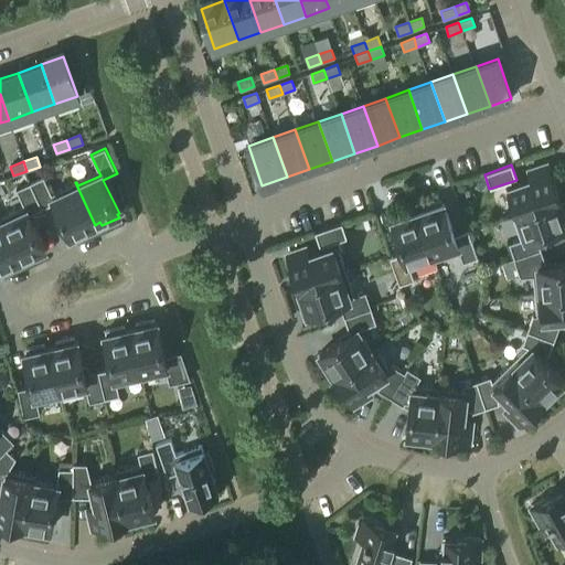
[(511,214),(511,215),(560,199),(548,167),(528,174),(530,180),(507,188),(514,213),(511,214)]
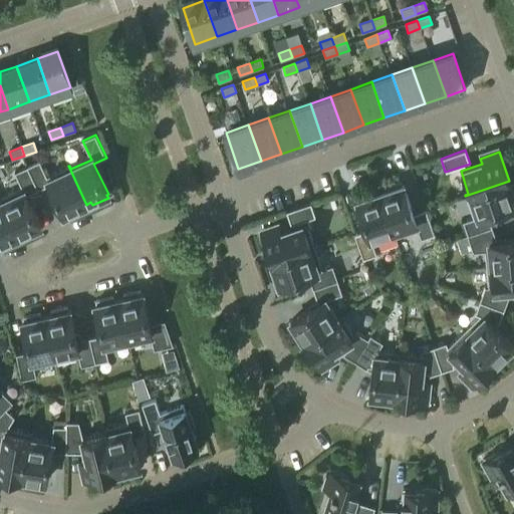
[(86,205),(68,166),(47,177),(39,161),(27,167),(38,190),(49,184),(64,215),(65,214),(67,217),(83,210),(81,207),(86,205)]
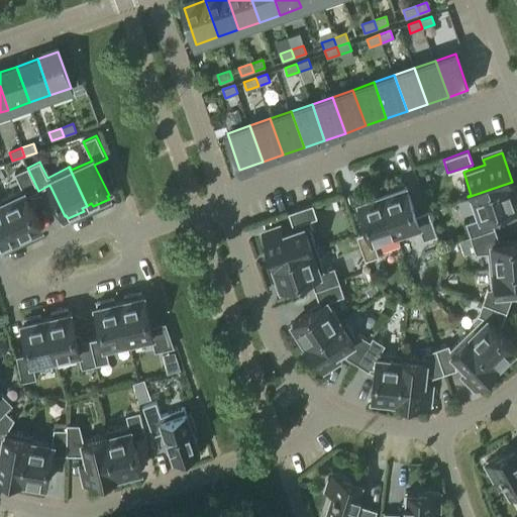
[(26,196),(38,191),(27,168),(14,173),(22,189),(1,199),(18,237),(23,235),(25,238),(40,231),(39,228),(41,227),(26,196)]
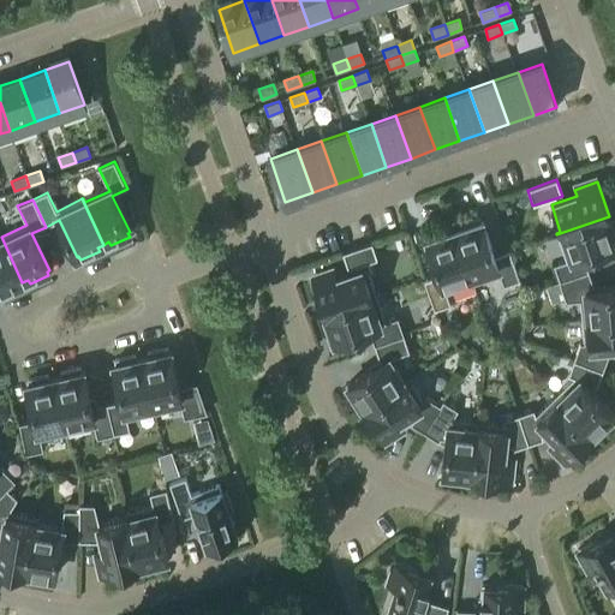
[(614,224),(614,221),(610,222),(608,218),(610,216),(609,216),(556,234),(566,261),(554,264),(560,284),(589,273),(583,256),(614,244),(614,224)]
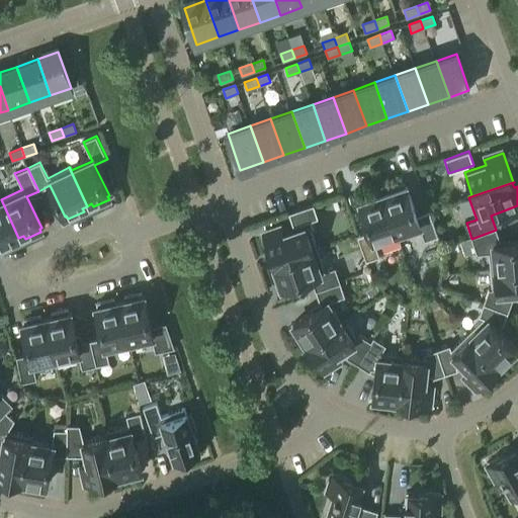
[(420,231),(424,241),(437,236),(429,211),(416,217),(406,187),(405,187),(404,184),(386,190),(387,193),(382,195),(398,238),(420,231)]
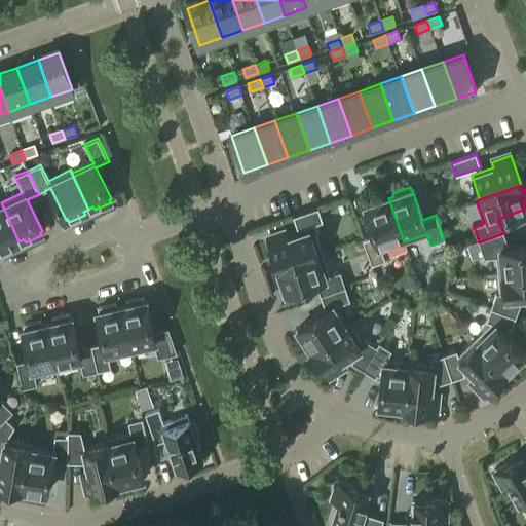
[(381,250),(404,241),(388,198),(384,199),(382,196),(366,202),(367,205),(365,207),(375,235),(363,240),(371,265),(385,260),(381,250)]
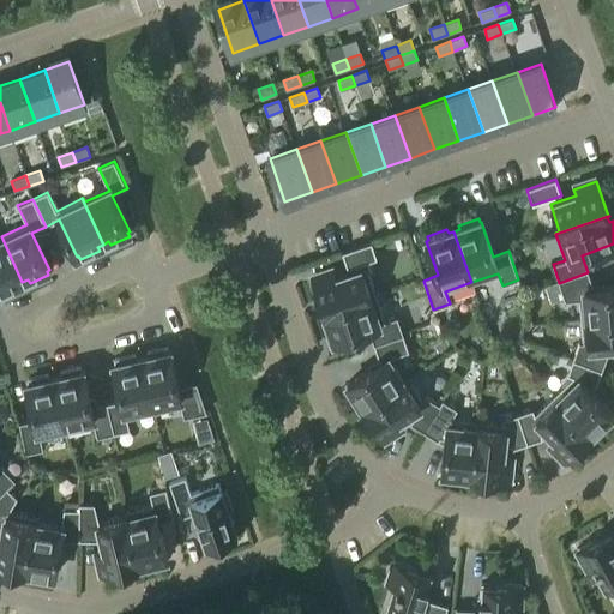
[(22,282),(1,236),(0,236),(0,238),(1,241),(0,241),(0,296),(18,288),(17,284),(22,282)]
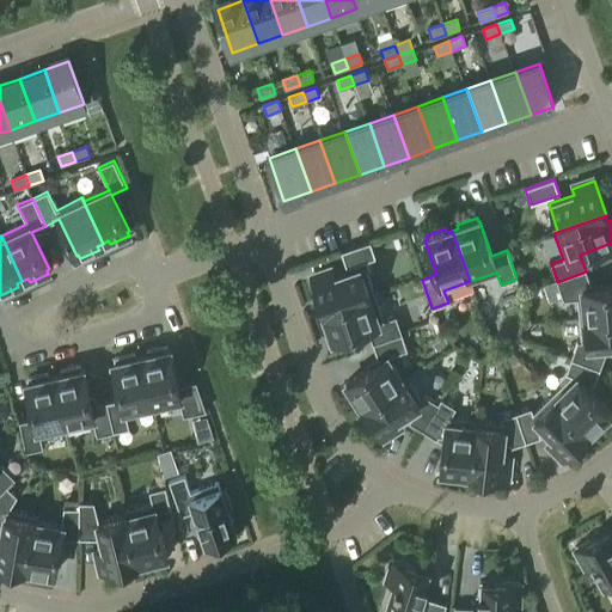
[(369,242),(341,252),(346,268),(375,258),(369,242)]
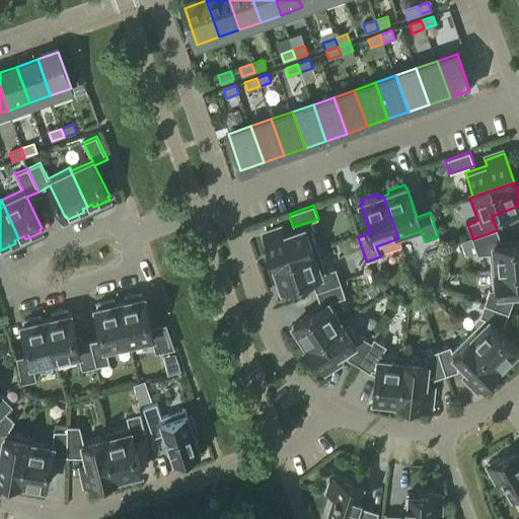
[(273,266),(317,250),(309,227),(285,235),(283,230),(263,236),(273,266)]
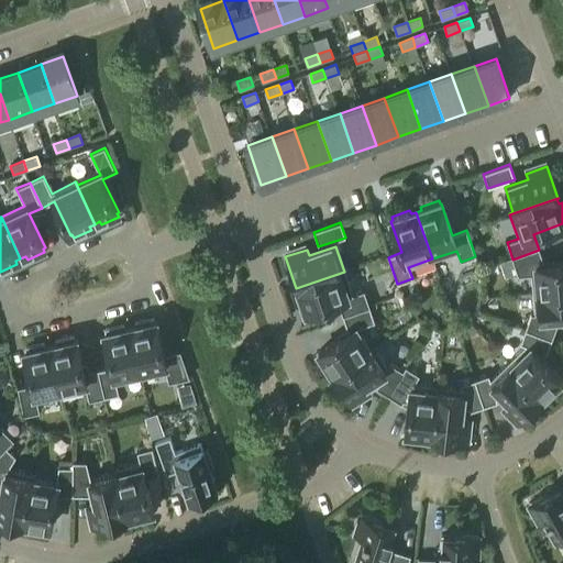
[(533,295),(562,290),(562,263),(544,266),(539,250),(512,260),(518,276),(531,275),(533,295)]
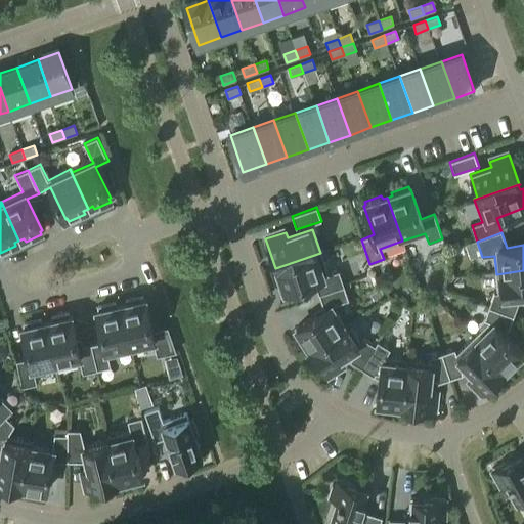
[(329,274),(320,253),(275,268),(275,269),(276,268),(278,272),(274,273),(280,291),(285,290),(285,292),(314,281),(318,294),(344,286),(339,271),(329,274)]
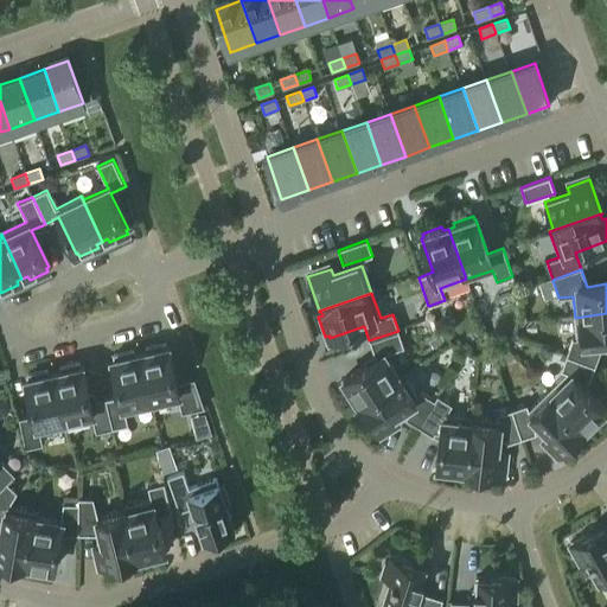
[(567,355),(595,365),(600,351),(598,350),(596,344),(606,342),(606,313),(575,318),(576,338),(573,339),(567,355)]
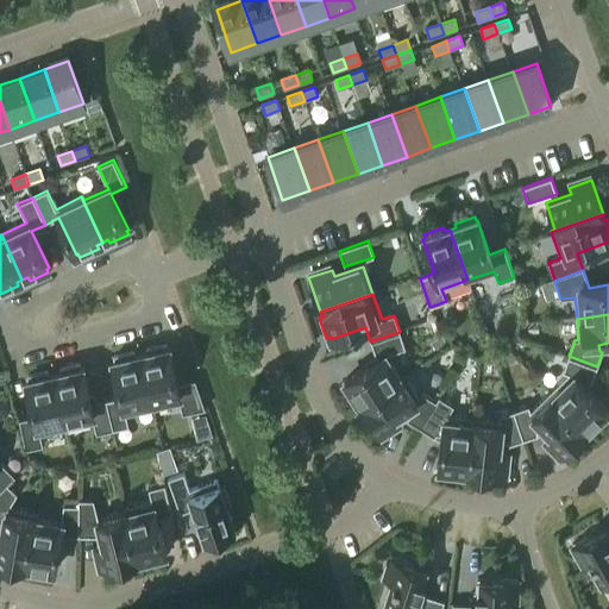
[(400,332),(370,341),(377,360),(344,381),(345,383),(341,385),(353,402),(357,401),(359,405),(358,406),(406,376),(405,375),(400,378),(385,356),(406,349),(400,332)]
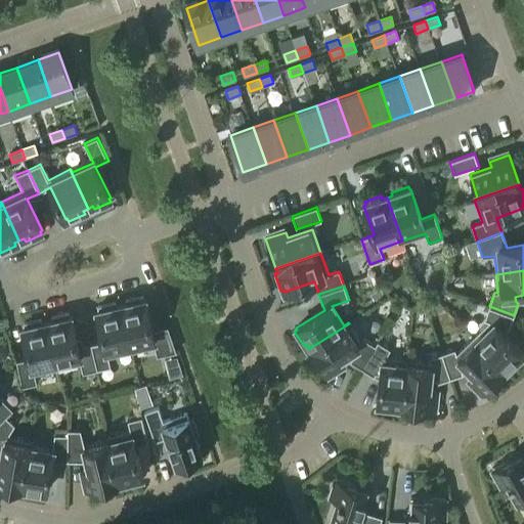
[(122,305),(133,349),(155,344),(158,357),(177,352),(168,328),(153,331),(145,300),(144,300),(143,297),(126,301),(127,304),(122,305)]
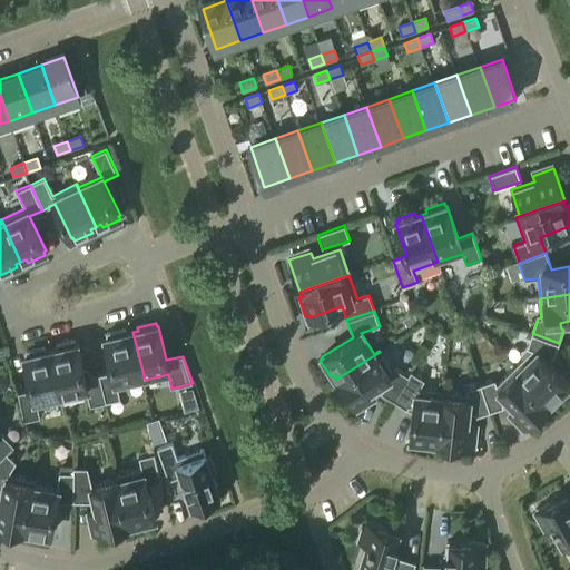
[(100,374),(107,403),(120,400),(118,386),(145,380),(133,332),(127,333),(126,330),(107,334),(107,337),(106,338),(114,371),(100,374)]
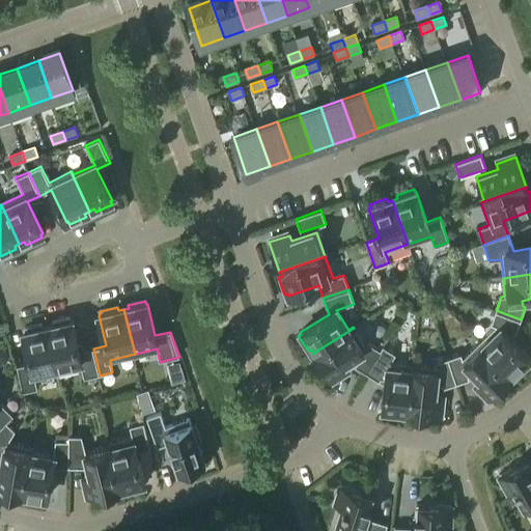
[(515,372),(518,374),(530,362),(528,359),(530,358),(508,336),(512,332),(515,333),(521,319),(496,310),(491,325),(495,326),(478,342),(512,376),(513,375),(512,375),(515,372)]
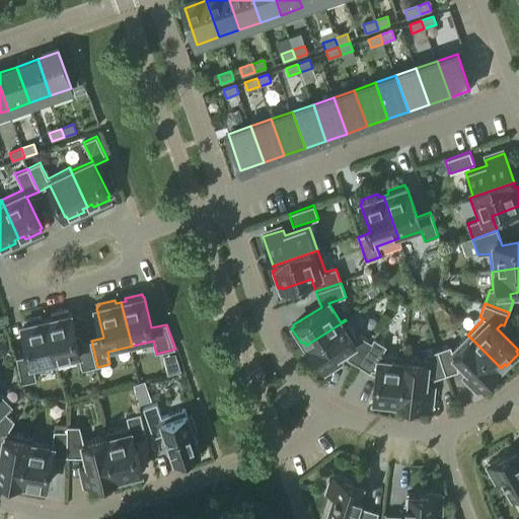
[(52,318),(48,319),(58,363),(79,358),(82,370),(97,367),(91,341),(78,344),(71,313),(69,314),(68,310),(51,314),(52,318)]
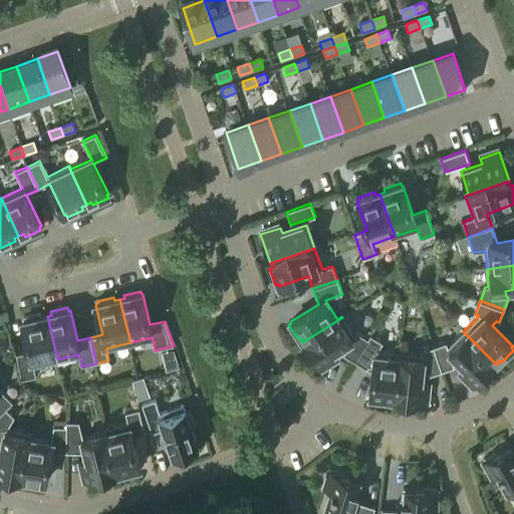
[(29,351),(16,354),(22,380),(36,376),(34,364),(57,359),(47,316),(41,317),(40,313),(23,317),(24,321),(22,321),(29,351)]
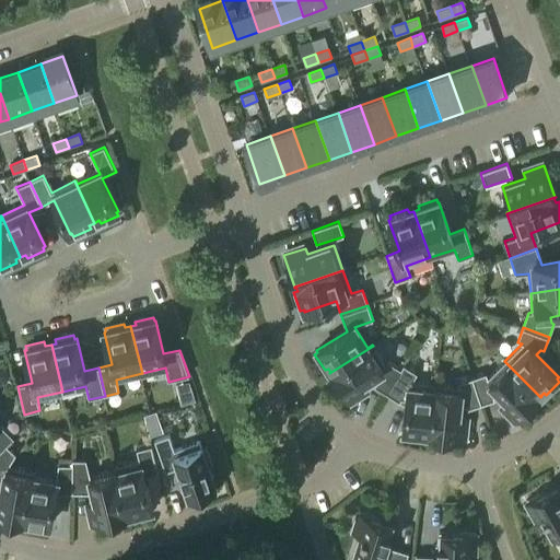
[(384,363),(373,346),(329,373),(348,400),(366,388),(363,384),(372,377),(375,383),(374,386),(386,394),(405,365),(404,364),(400,370),(387,361),(384,363)]
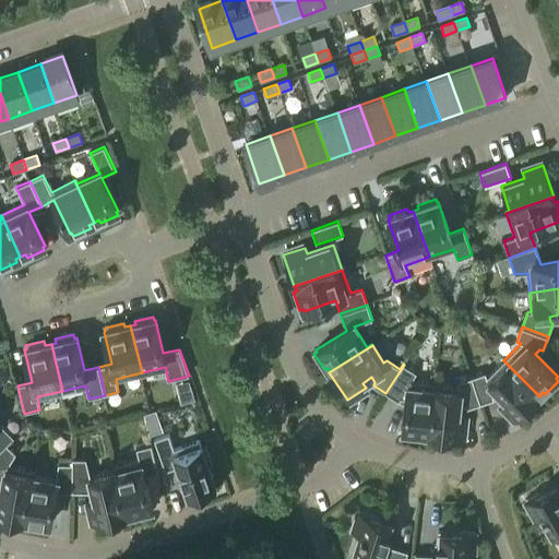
[(516,419),(539,396),(503,360),(487,377),(485,372),(471,377),(480,404),(494,399),(492,395),(497,391),(504,399),(501,403),(516,419)]
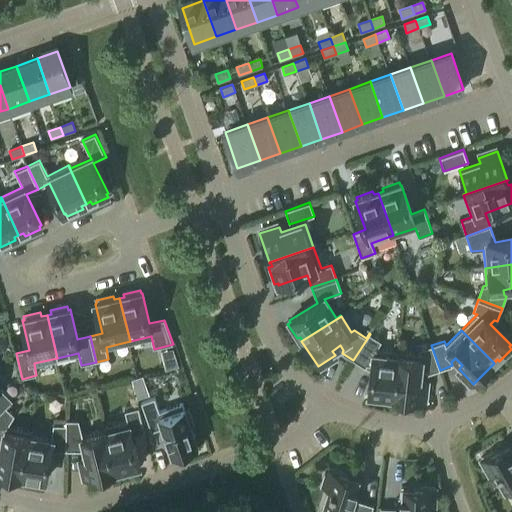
[(393,398),(398,352),(376,349),(381,341),(370,334),(353,360),(365,367),(367,364),(372,365),(369,394),(370,394),(370,398),(387,400),(388,396),(392,397),(392,398),(393,398)]
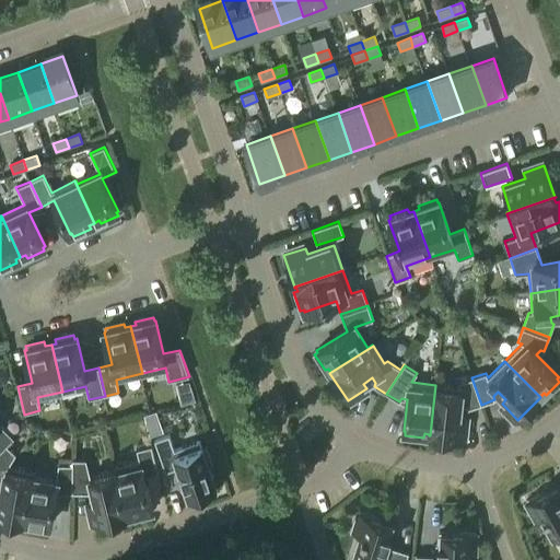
[(430,435),(462,439),(465,417),(458,416),(459,405),(466,406),(467,409),(481,405),(471,377),(457,383),(459,387),(435,385),(430,435)]
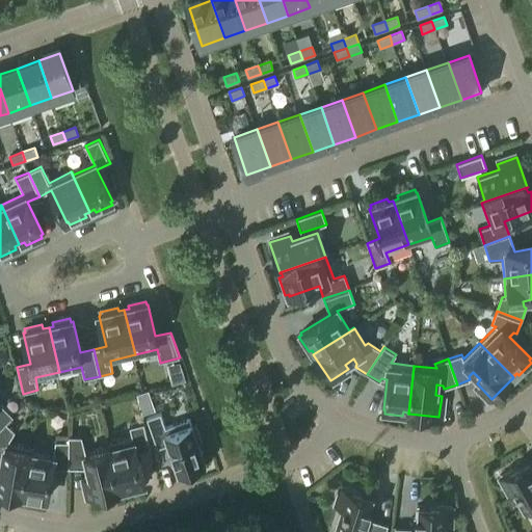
[(0,428),(12,416),(0,403),(0,402),(0,428)]
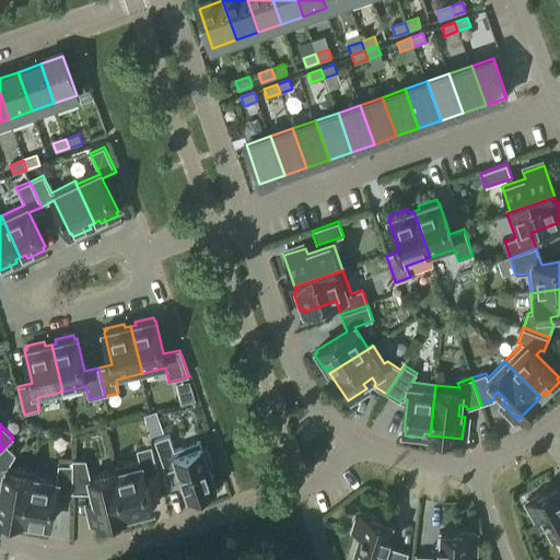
[(170,435),(154,441),(165,473),(179,467),(189,498),(191,498),(193,501),(211,494),(209,491),(216,489),(209,469),(212,468),(206,450),(202,451),(199,442),(175,451),(170,435)]
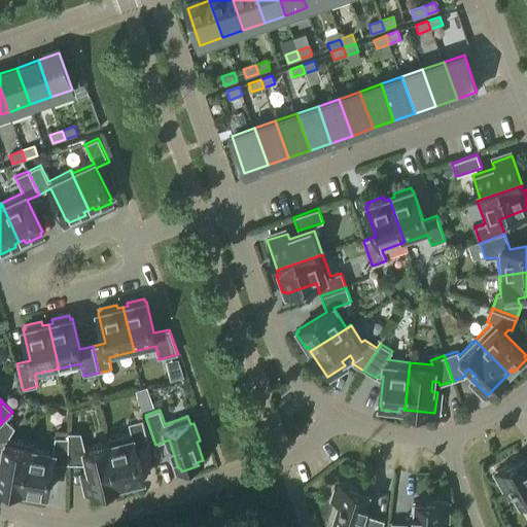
[(13,413),(12,412),(0,424),(0,456),(2,458),(1,466),(0,465),(0,487),(21,491),(30,445),(7,441),(15,428),(6,419),(13,413)]
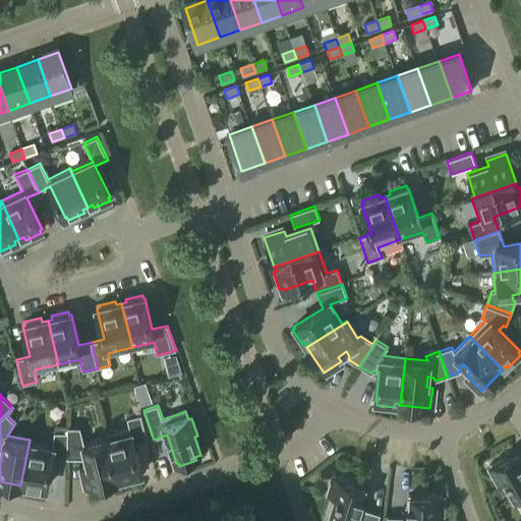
[(106,436),(107,439),(117,481),(119,480),(119,479),(123,478),(124,481),(141,477),(140,474),(141,473),(134,444),(148,441),(141,415),(127,418),(130,429),(106,436)]
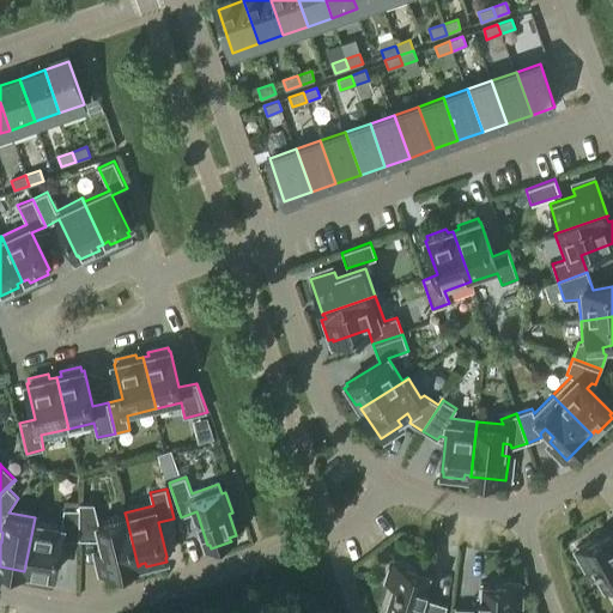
[(95,504),(79,504),(79,509),(79,540),(102,540),(104,550),(98,551),(104,575),(138,566),(126,516),(99,523),(95,504)]
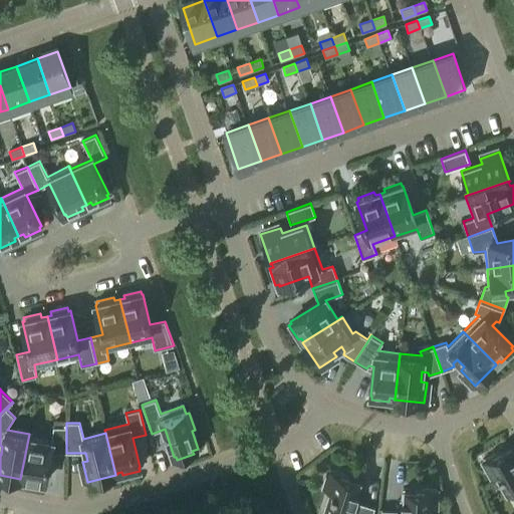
[(30,434),(29,434),(20,479),(22,480),(22,478),(26,479),(26,483),(43,486),(44,482),(45,482),(51,452),(66,453),(66,427),(53,427),(52,443),(30,439),(30,434)]
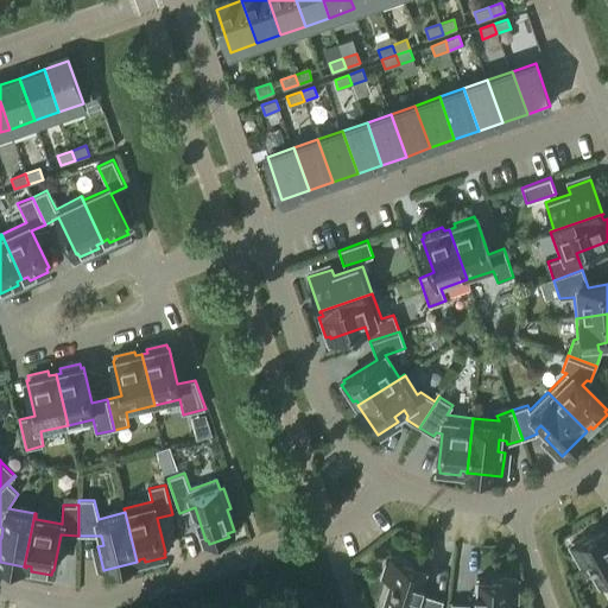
[(607,533),(603,526),(570,545),(582,565),(589,562),(601,582),(607,577),(607,533)]
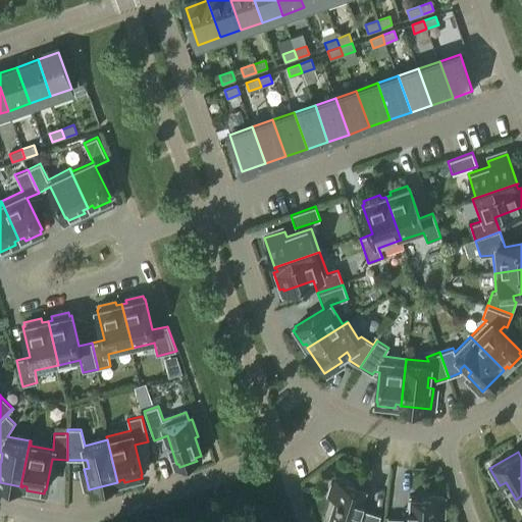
[(366,487),(334,477),(328,497),(335,499),(329,518),(342,521),(378,521),(380,515),(361,509),(365,499),(362,498),(366,487)]
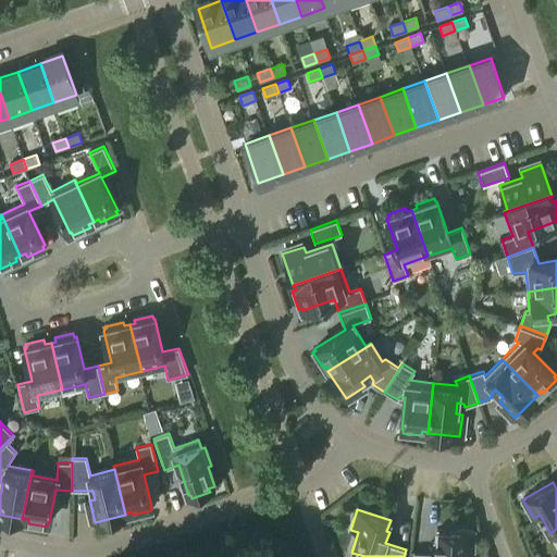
[(435,542),(435,553),(413,553),(412,556),(465,556),(466,552),(472,553),(473,531),(438,530),(438,542),(435,542)]
